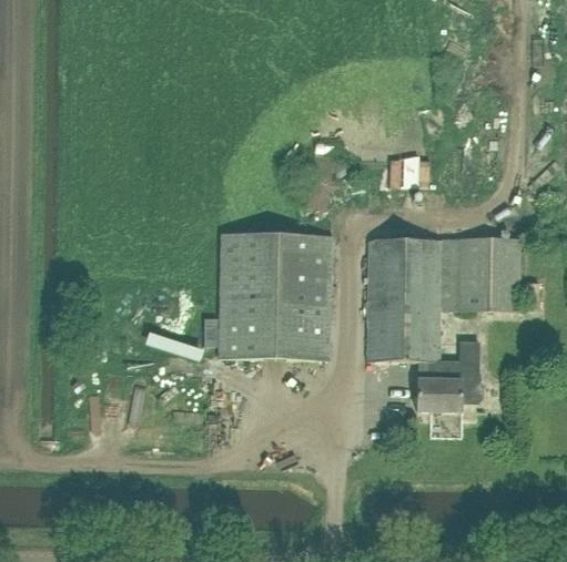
[(514,78),(502,78),(503,95),(515,94),(514,78)]
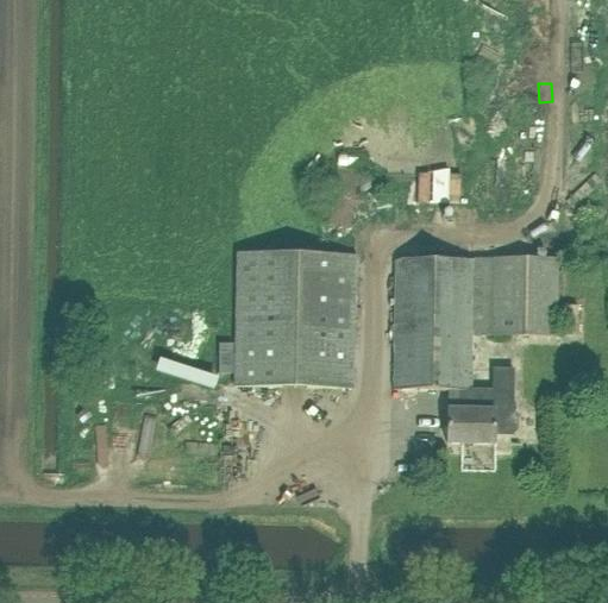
[(356,252),(237,249),(234,383),(353,385),(356,252)]
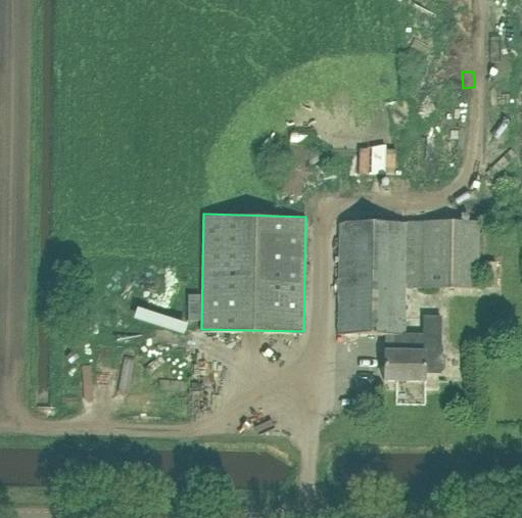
[(478,220),(426,219),(425,285),(477,285),(478,220)]
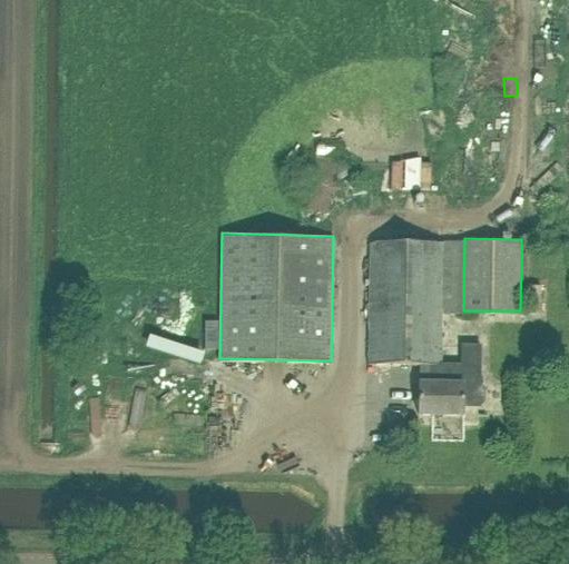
[(440,360),(442,239),(371,239),(369,360),(431,363),(431,381),(419,379),(418,412),(461,412),(462,403),(478,403),(483,398),(483,384),(479,379),(479,342),(461,340),(460,360),(440,360)]
